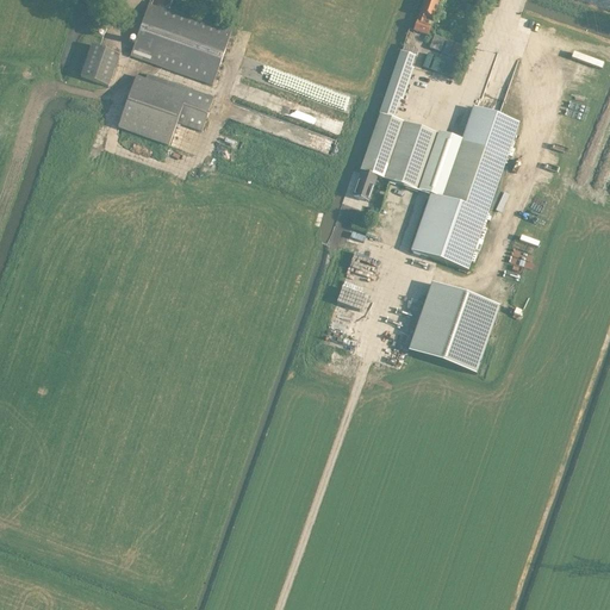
[(151,0),(151,1),(149,1),(130,56),(212,85),(231,30),(169,7),(170,0),(151,0)]
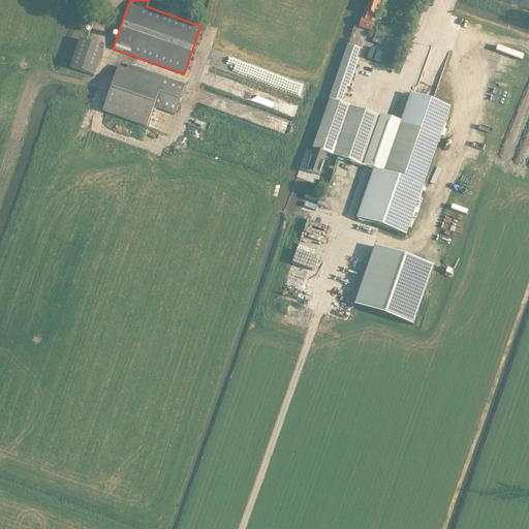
[(358,26),(370,30),(373,21),(368,19),(370,13),(375,16),(380,0),(367,0),(363,10),(358,26)]
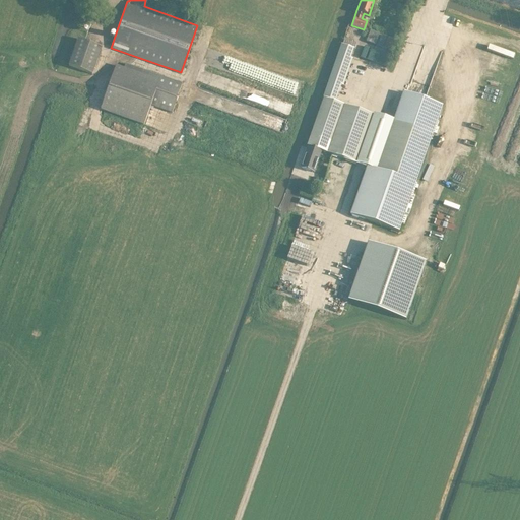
[(68,65),(91,73),(101,47),(77,38),(68,65)]
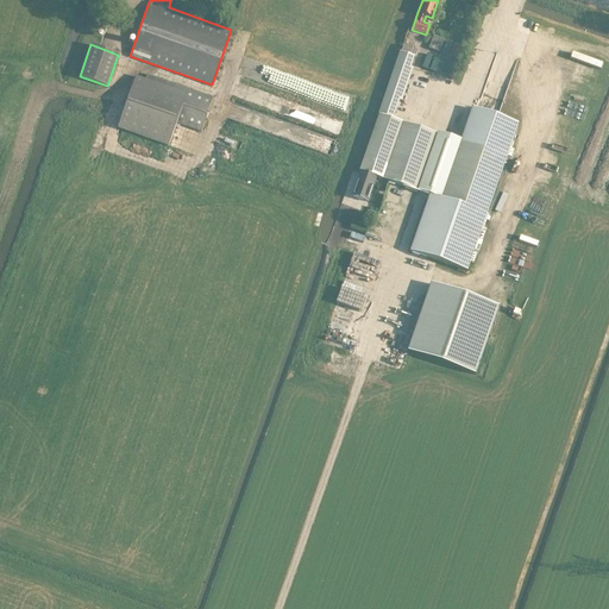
[(452,73),(454,64),(440,61),(438,69),(452,73)]
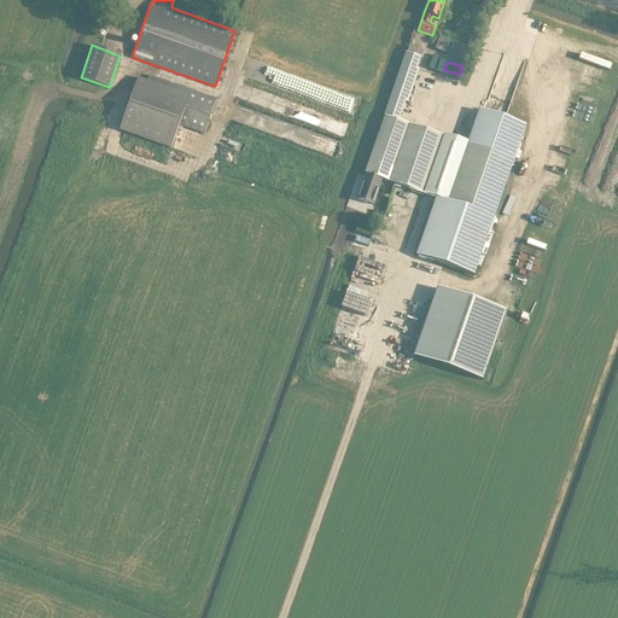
[(402,63),(384,115),(397,120),(415,68),(402,63)]
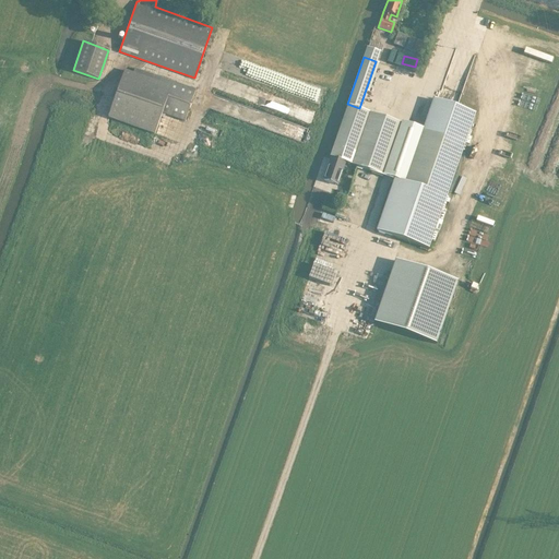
[(107,116),(154,133),(162,113),(185,120),(195,88),(134,68),(133,72),(125,69),(107,116)]
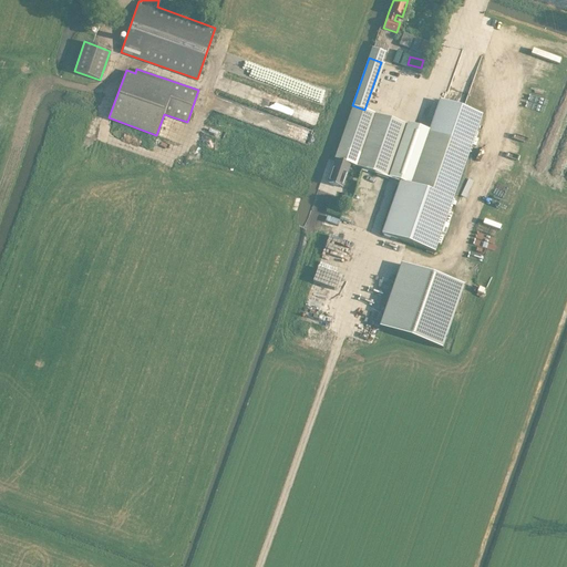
[(452,199),(472,144),(474,136),(482,114),(463,109),(462,107),(442,101),(441,101),(440,100),(429,130),(410,184),(452,199)]
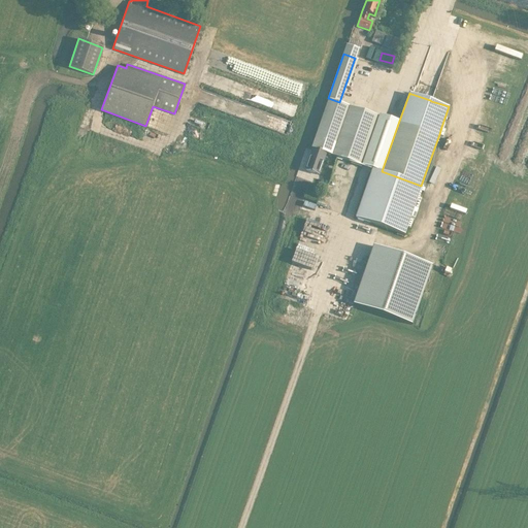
[(349,105),(339,102),(328,98),(311,146),(310,146),(310,147),(311,147),(326,153),(331,155),(349,105)]
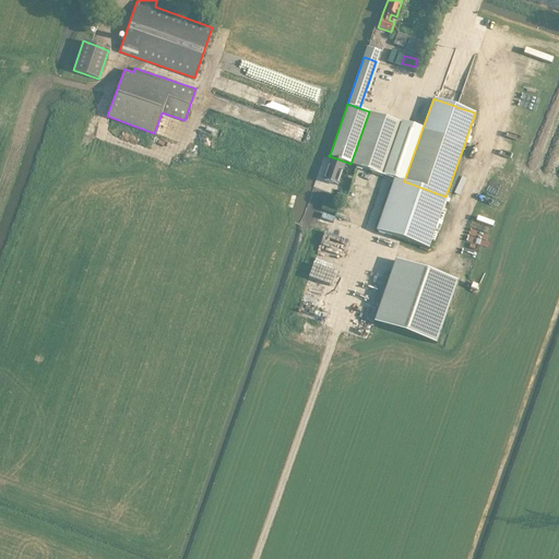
[(351,164),(382,175),(401,122),(396,121),(369,111),(351,164)]
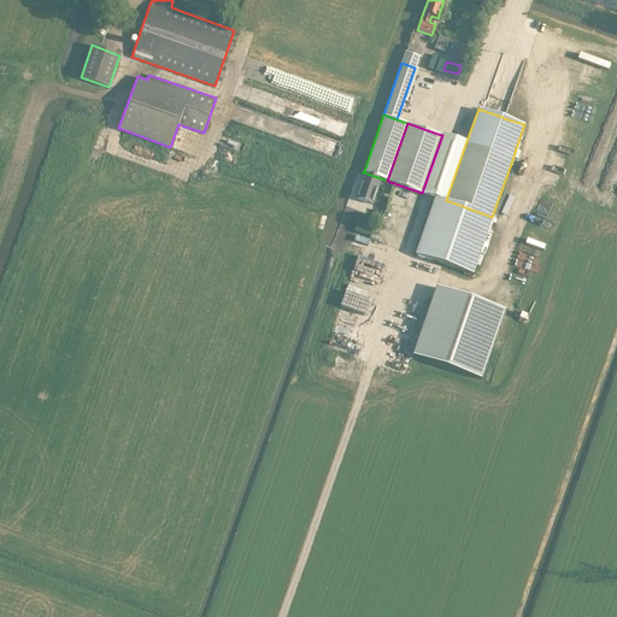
[(223,135),(245,141),(247,134),(227,127),(223,135)]
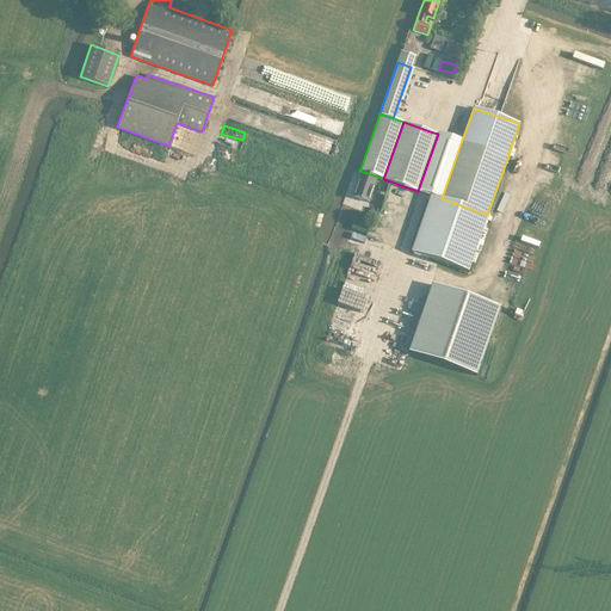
[(352,196),(368,202),(377,177),(360,171),(352,196)]
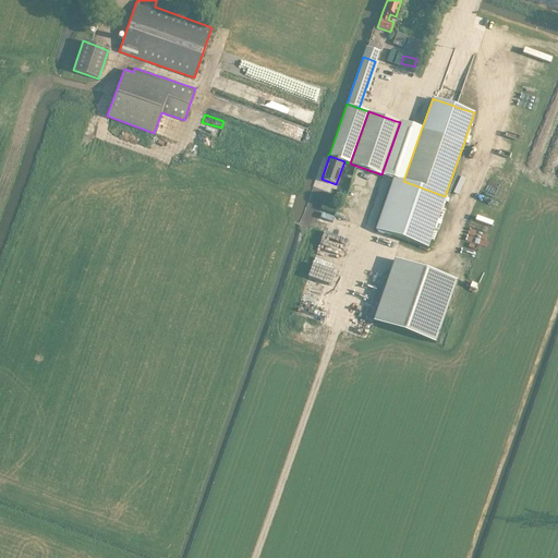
[(427,247),(434,228),(436,222),(444,199),(445,196),(403,181),(393,178),(392,179),(375,230),(427,247)]
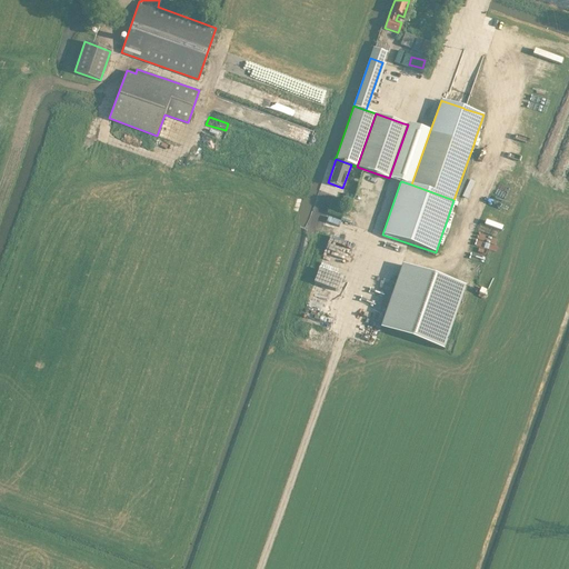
[(485,223),(472,237),(479,242),(491,230),(485,223)]
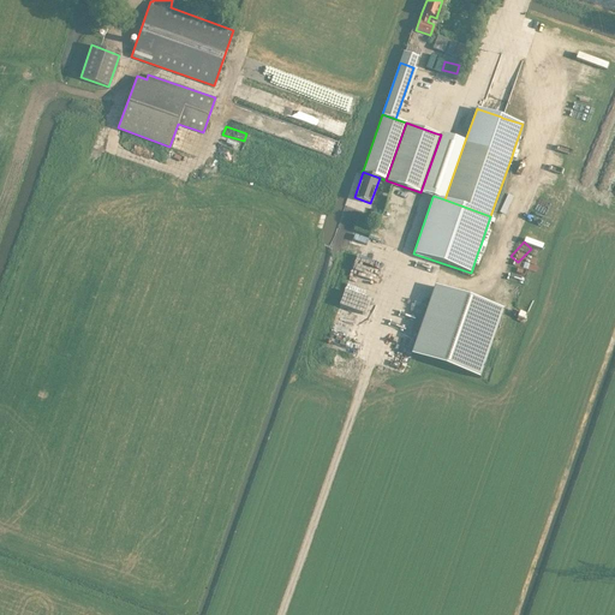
[(352,273),(350,280),(365,286),(368,279),(352,273)]
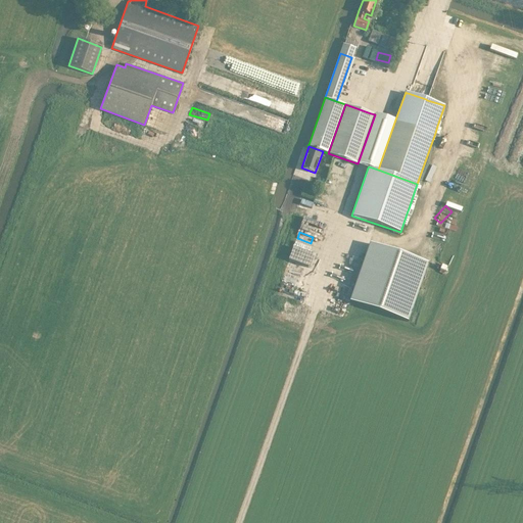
[(370,243),(349,301),(360,304),(407,321),(427,263),(370,243)]
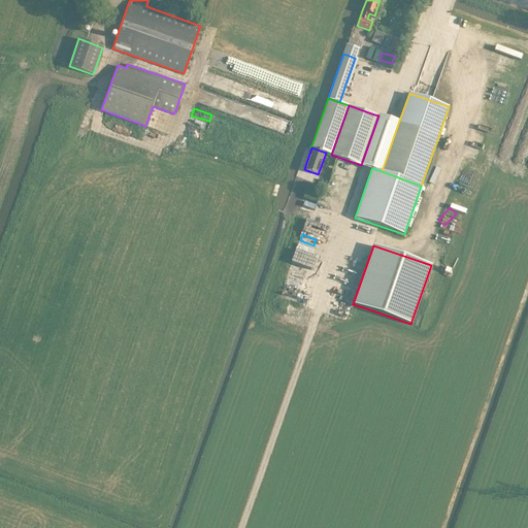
[(315,261),(308,266),(311,270),(318,264),(315,261)]
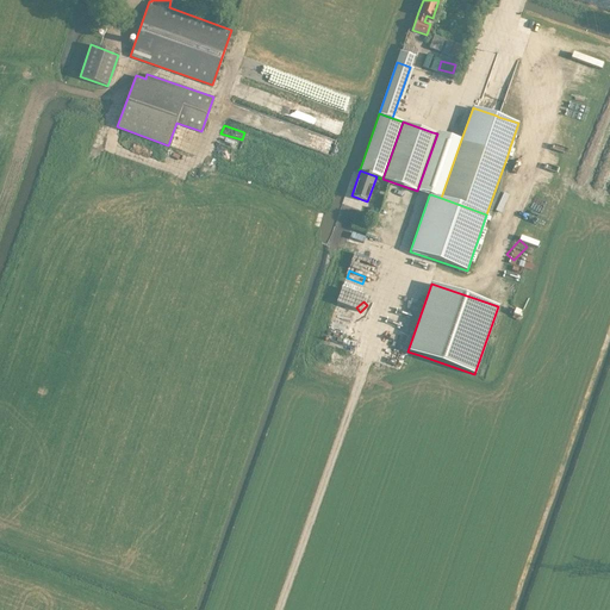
[(409,338),(406,338),(410,328),(403,327),(394,359),(403,361),(409,338)]
